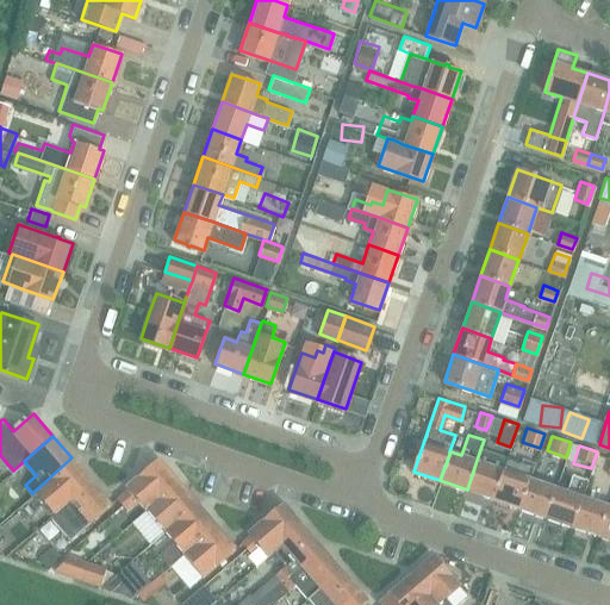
[(480,449),(467,490),(493,498),(506,457),(480,449)]
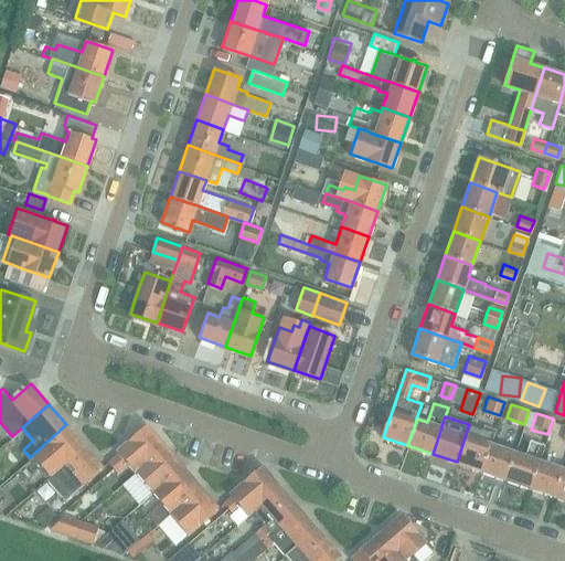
[(30,457),(46,477),(84,444),(66,424),(30,457)]
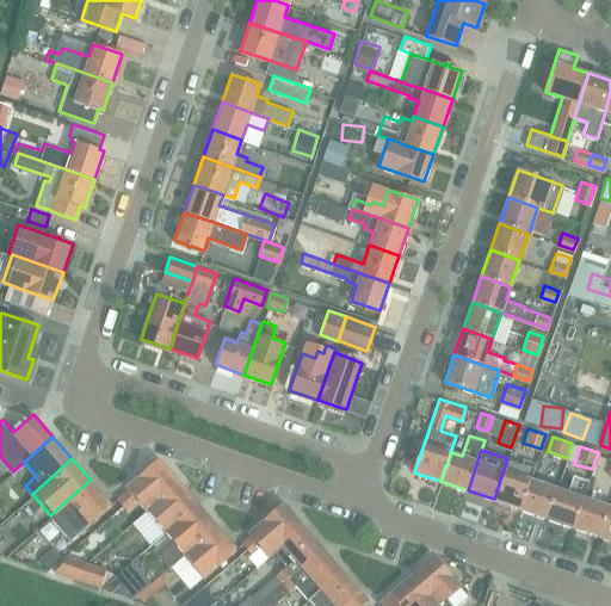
[(137,500),(146,509),(178,481),(159,458),(127,487),(128,488),(123,492),(134,504),(137,500)]
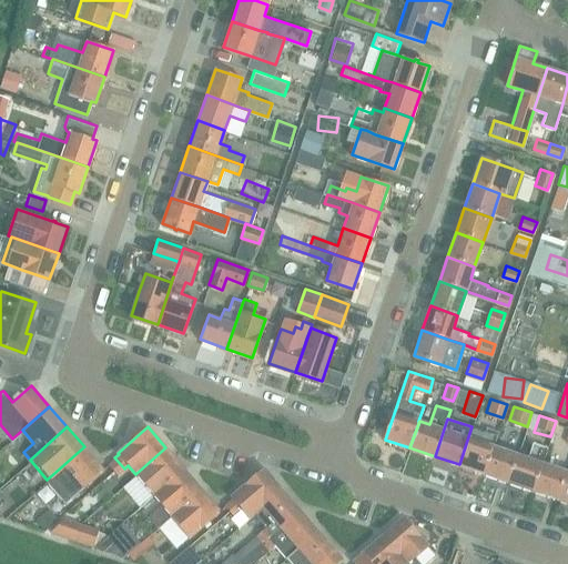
[(459,464),(484,473),(493,445),(498,430),(486,426),(485,431),(472,426),(459,464)]
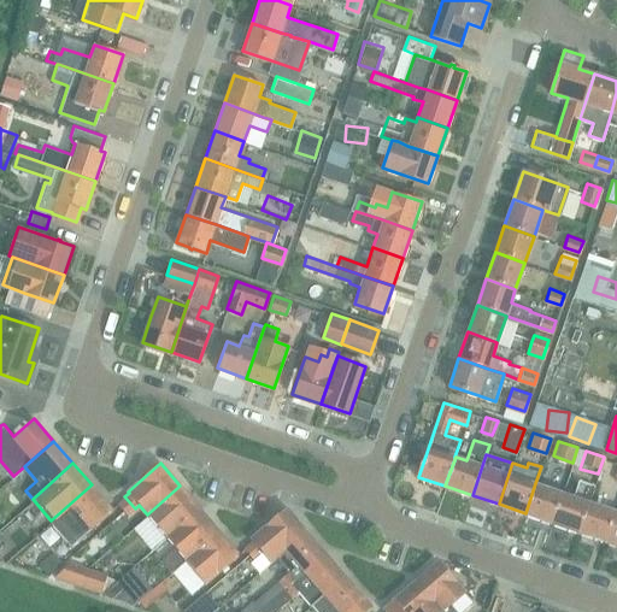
[(573,496),(562,493),(552,522),(579,531),(588,501),(588,502),(594,484),(579,480),(573,496)]
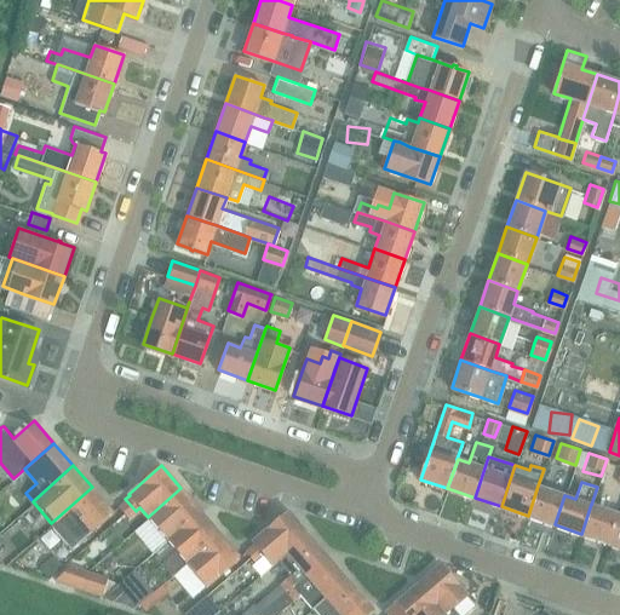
[(538,486),(528,516),(555,524),(564,495),(538,486)]
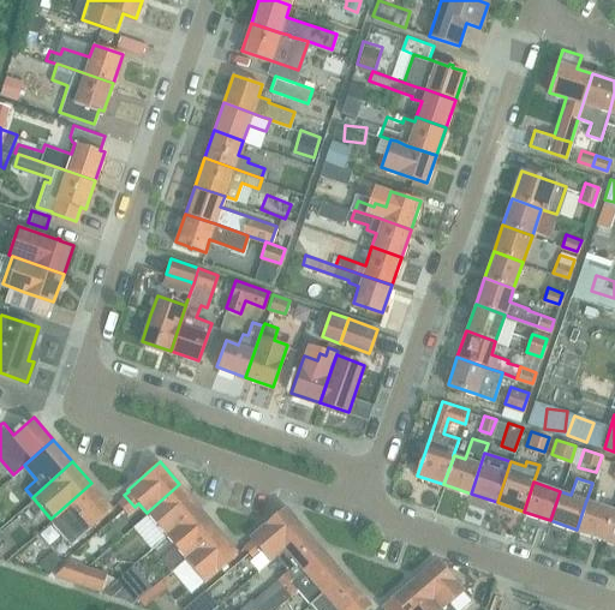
[(90,526),(112,507),(91,483),(51,519),(51,520),(70,543),(90,526)]
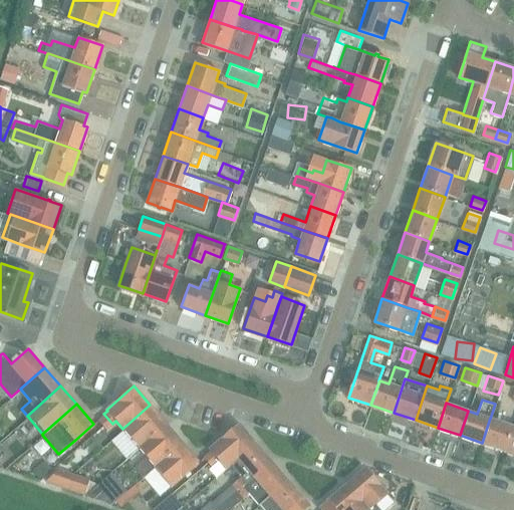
[(149,439),(167,424),(150,405),(122,429),(139,447),(142,445),(149,439)]
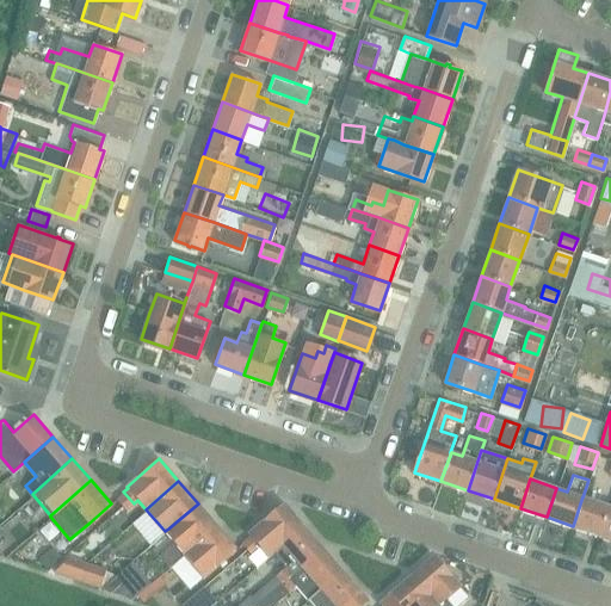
[(134,504),(123,492),(116,496),(127,509),(134,504)]
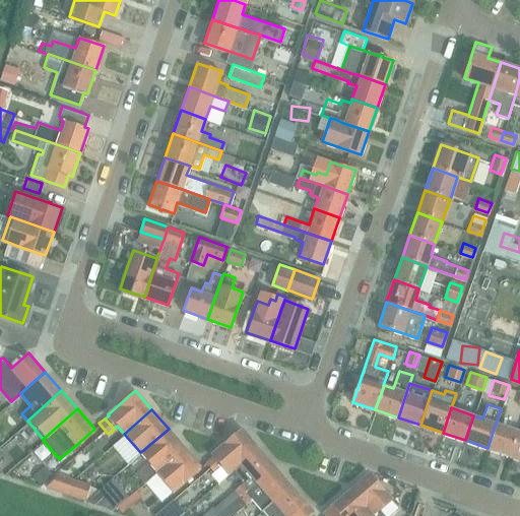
[(488,448),(510,455),(518,431),(496,424),(496,423),(488,448)]
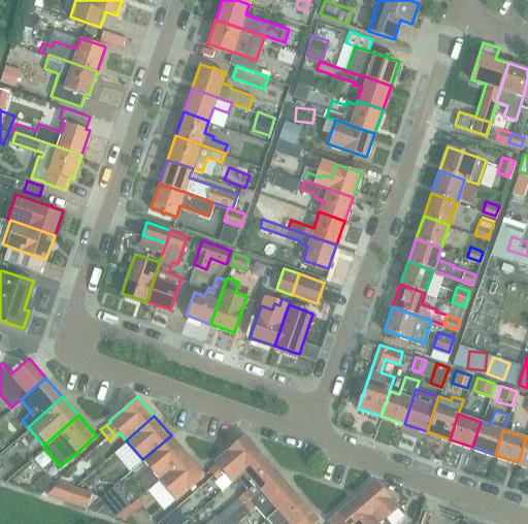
[(213,461),(215,462),(224,471),(231,481),(236,476),(262,453),(245,434),(213,461)]
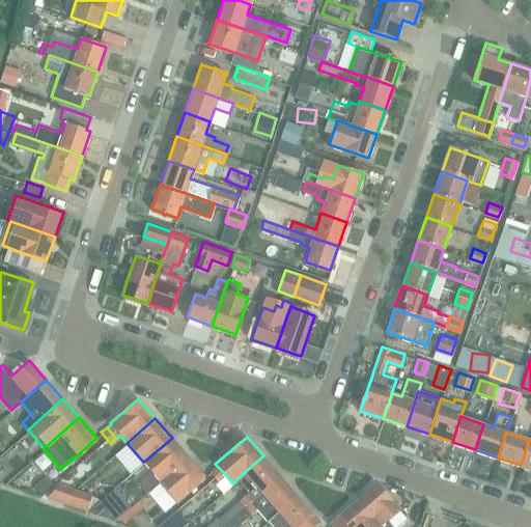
[(147,492),(159,481),(188,456),(172,438),(154,453),(146,460),(143,462),(151,471),(139,481),(147,492)]
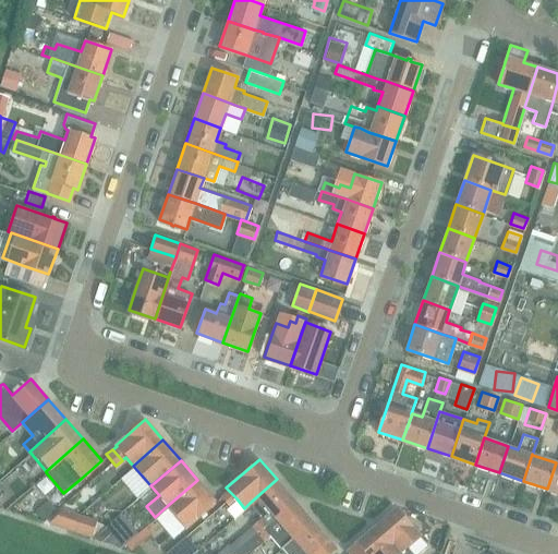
[(557,462),(556,462),(547,489),(557,492),(557,462)]
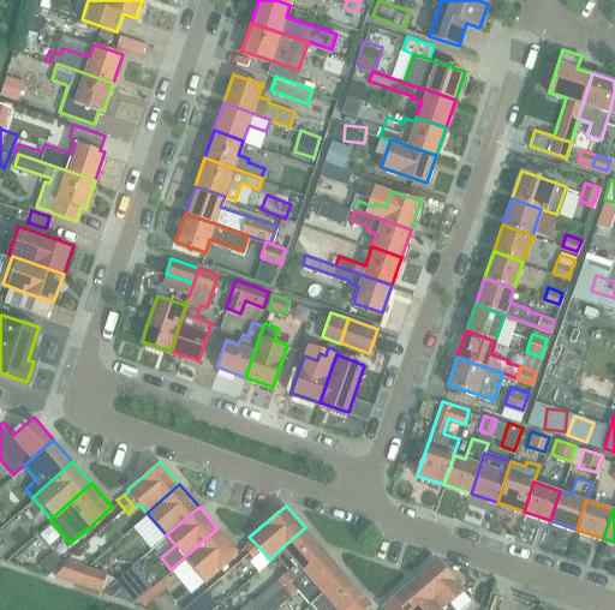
[(252,598),(260,606),(324,550),(305,527),(275,554),(287,568),(252,598)]
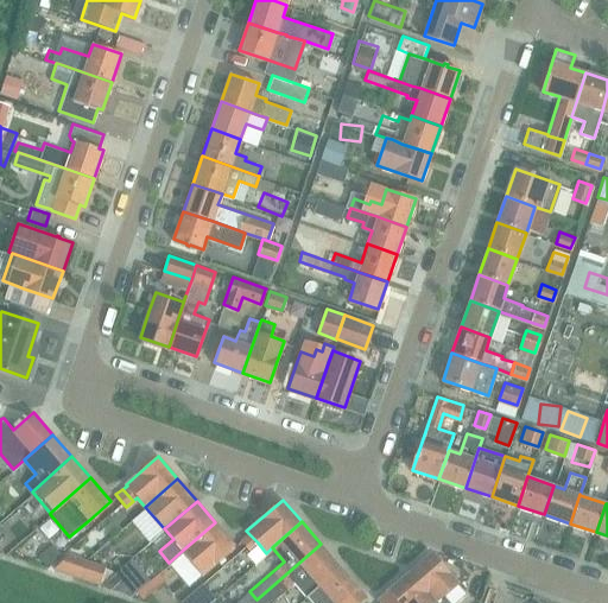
[(235,545),(215,522),(182,551),(201,573),(235,545)]
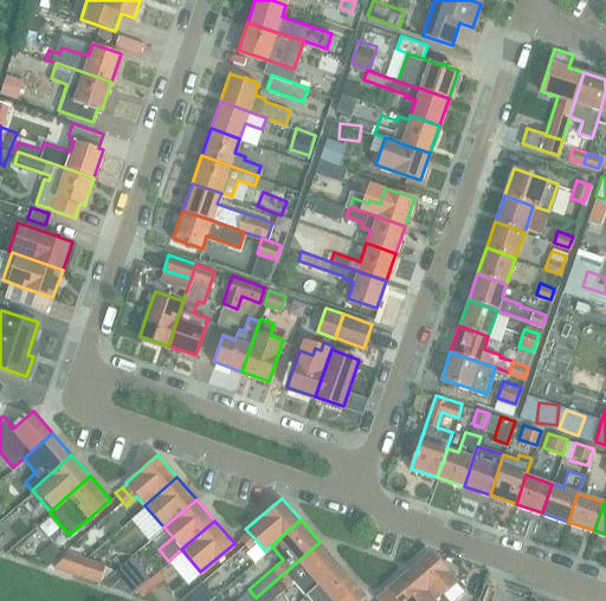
[(250,548),(257,541),(246,530),(239,536),(250,548)]
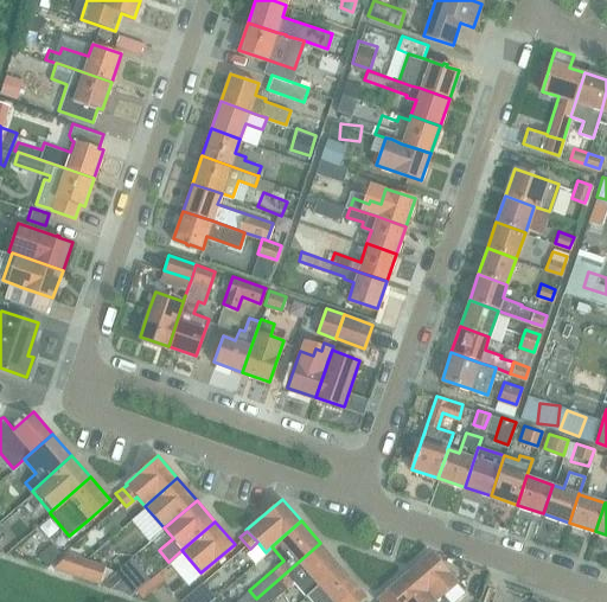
[(48,564),(62,552),(52,542),(38,554),(48,564)]
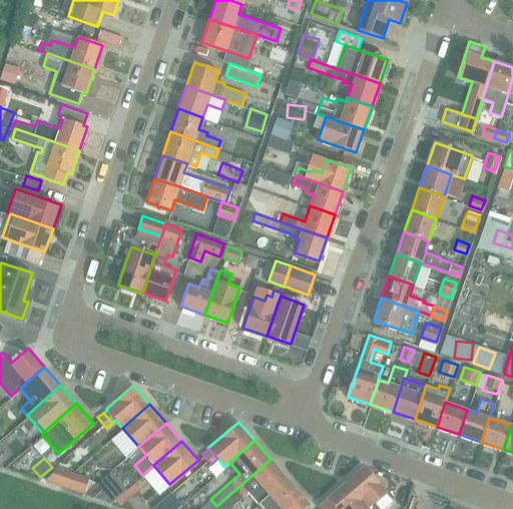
[(225,508),(248,490),(259,501),(287,477),(271,459),(216,506),(218,508),(225,508)]
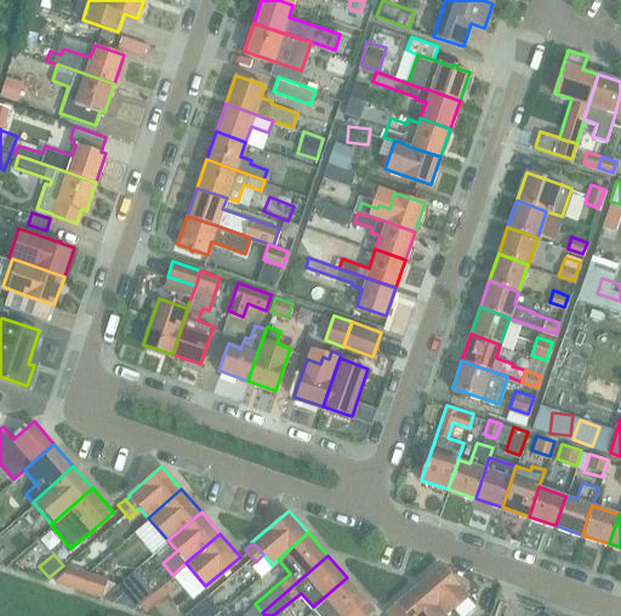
[(442,563),(419,583),(446,615),(460,615),(459,614),(453,606),(467,594),(442,564),(442,563)]
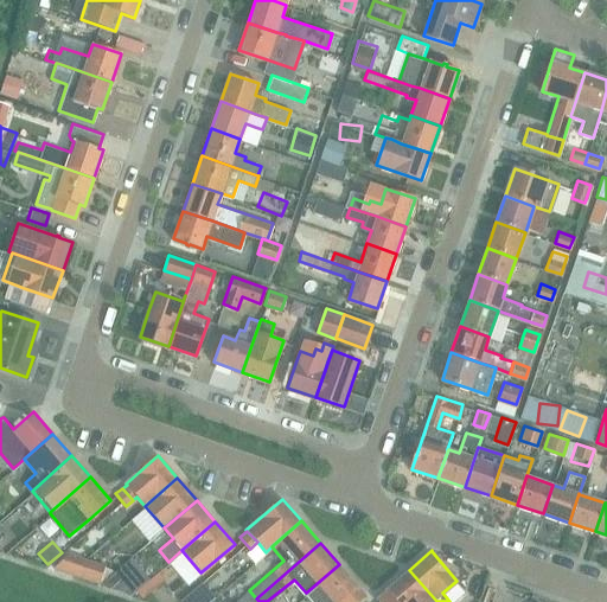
[(70,552),(53,565),(69,570),(84,557),(70,552)]
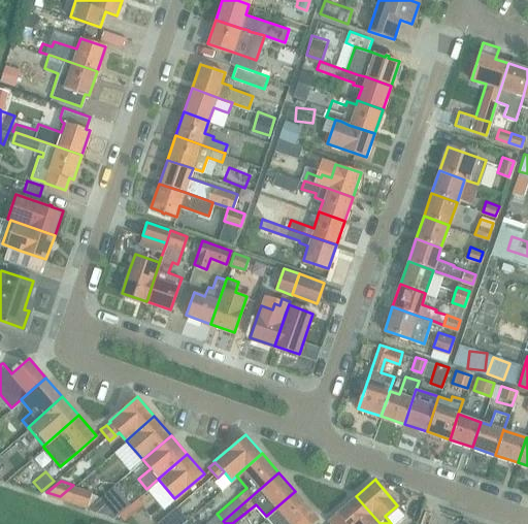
[(101,494),(88,506),(91,508),(114,516),(119,513),(131,501),(114,483),(101,494)]
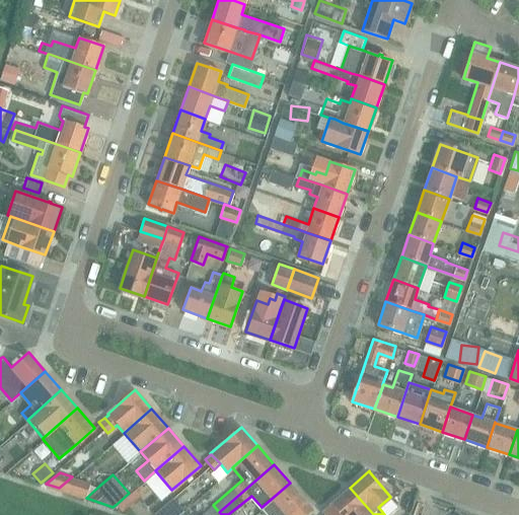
[(59,488),(85,497),(90,483),(72,476),(59,488)]
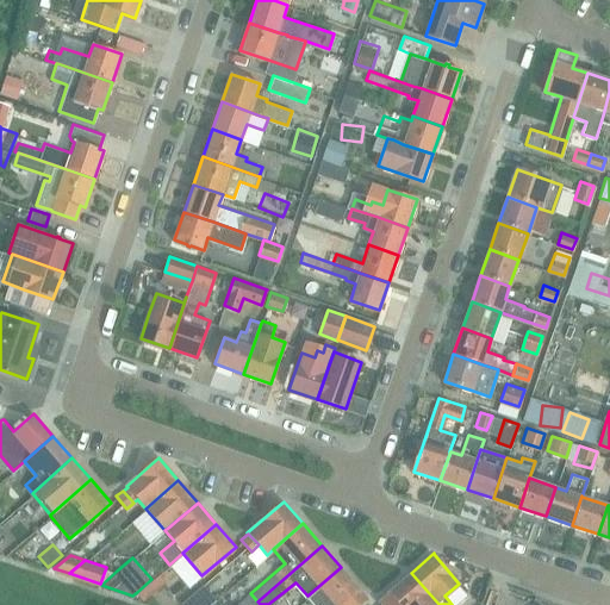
[(221,563),(207,573),(219,590),(232,580),(221,563)]
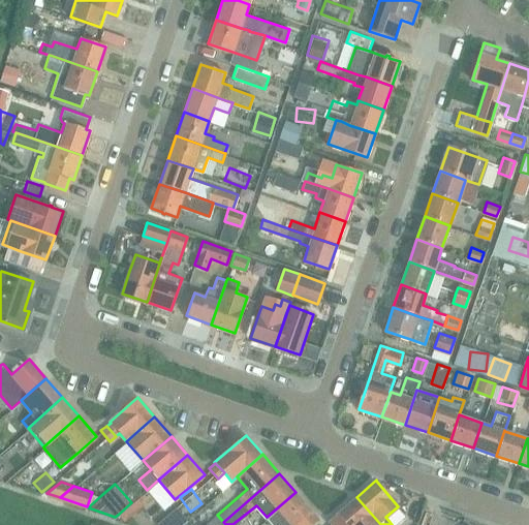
[(312,524),(318,520),(296,492),(267,517),(266,518),(272,524),(312,524)]
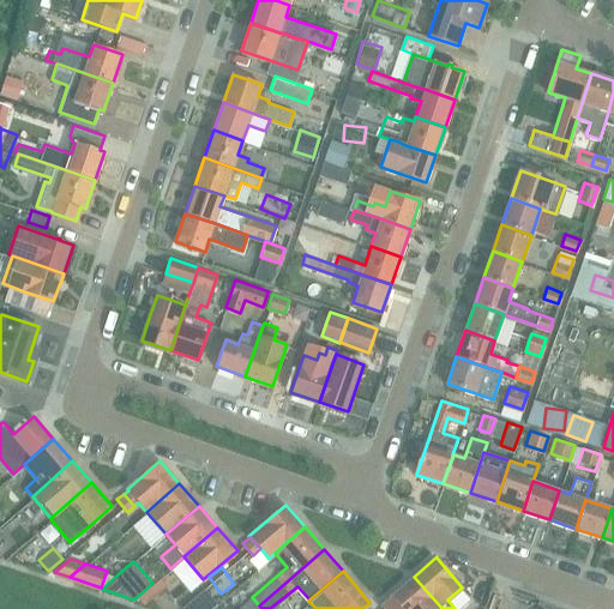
[(168,586),(160,577),(152,583),(138,596),(146,606),(168,586)]
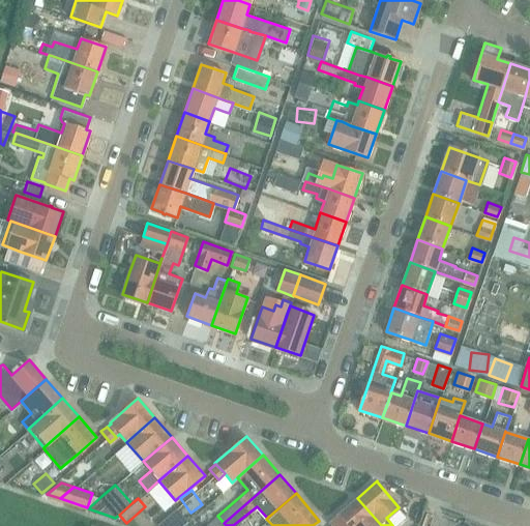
[(337,515),(329,522),(332,525),(381,525),(357,498),(337,515)]
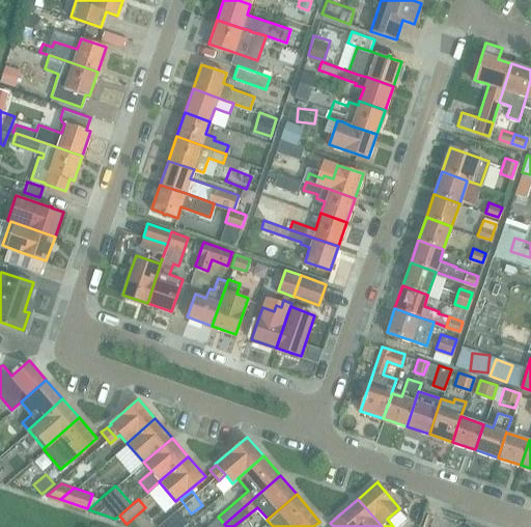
[(176,508),(158,524),(160,526),(180,526),(188,522),(176,508)]
